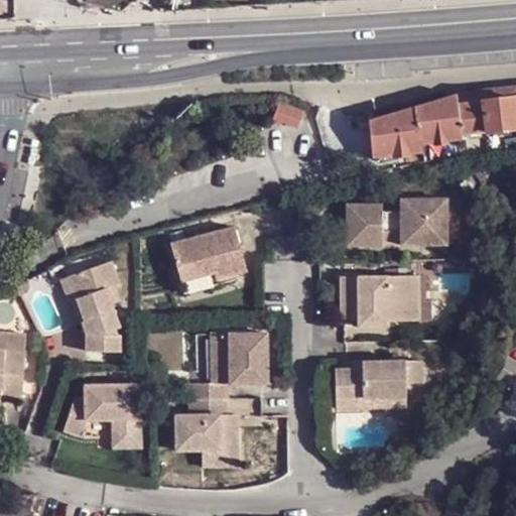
[(458,104),(462,134),(515,127),(515,85),(512,86),(476,90),(456,94),(458,104)]
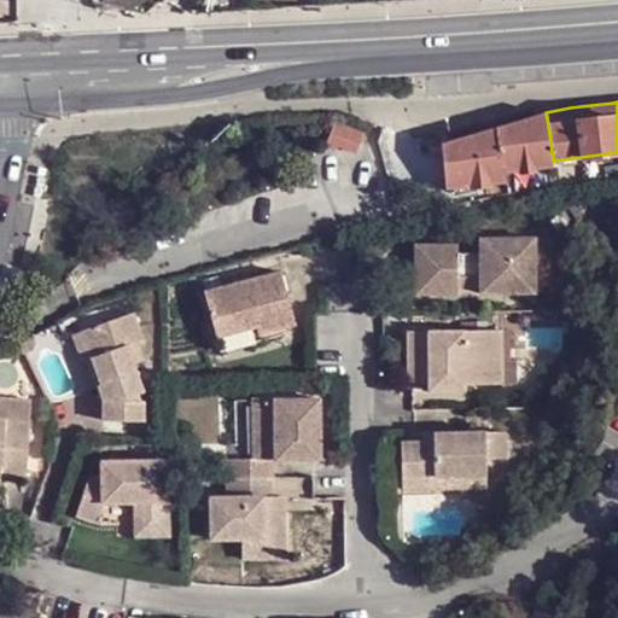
[(546,112),(444,141),(447,180),(458,190),(506,184),(506,173),(554,168),(553,161),(548,124),(546,112)]
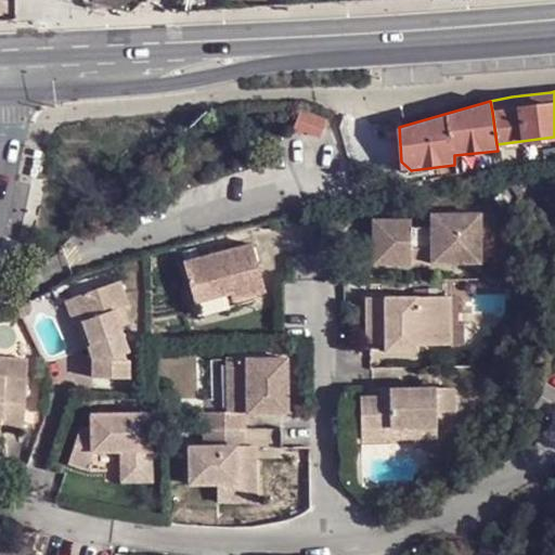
[(293,130),(302,133),(305,129),(319,136),(326,119),(301,110),(293,130)]
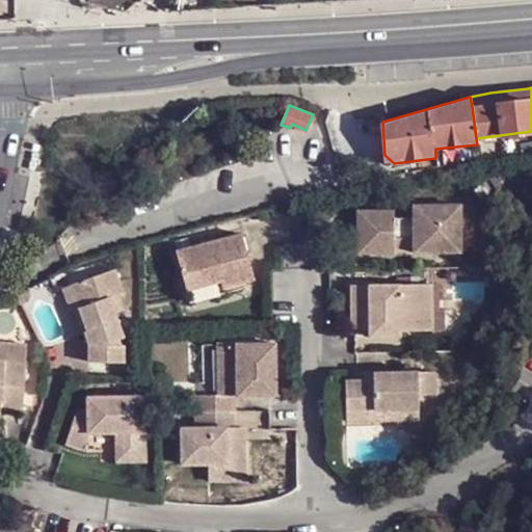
[(360,214),(361,258),(394,259),(395,254),(395,243),(416,241),(416,254),(417,256),(460,256),(460,232),(460,211),(461,208),(416,210),(416,221),(395,221),(395,214),(360,214)]
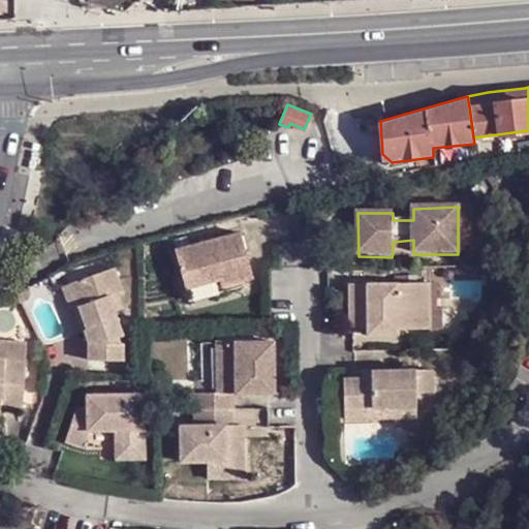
[(473,229),(474,209),(459,207),(458,230),(473,229)]
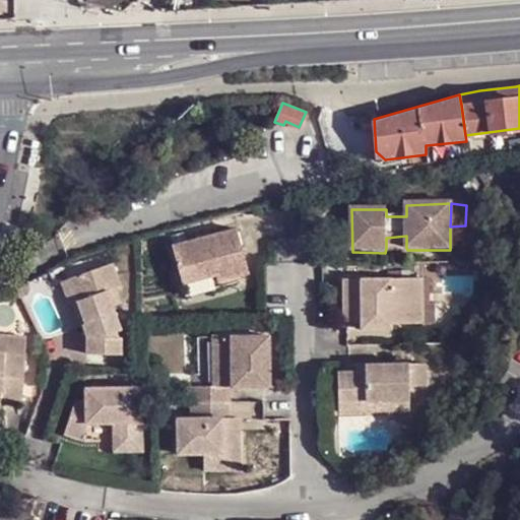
[(175,245),(186,283),(215,274),(218,280),(250,272),(238,228),(175,245)]
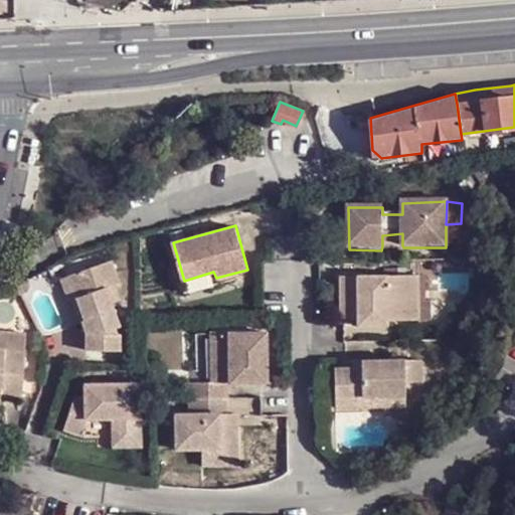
[(382,235),(382,245),(402,245),(402,233),(382,235)]
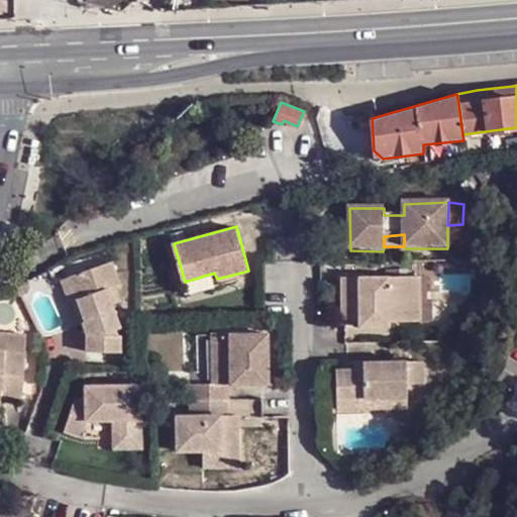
[(113,260),(69,277),(86,322),(82,322),(87,334),(88,351),(121,350),(121,332),(117,334),(116,328),(122,326),(114,303),(120,300),(115,285),(122,284),(113,260)]
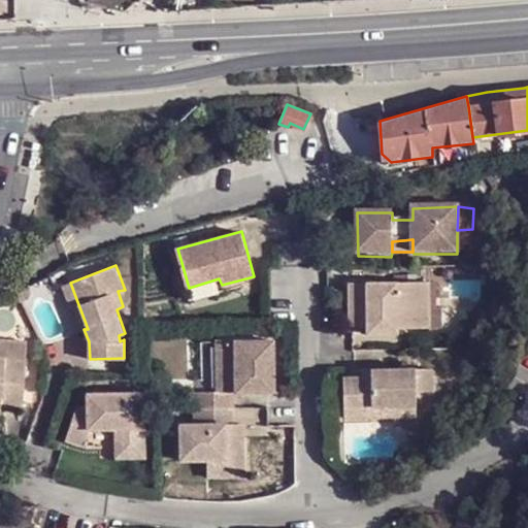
[(219,278),(189,288),(191,297),(223,290),(222,285),(219,278)]
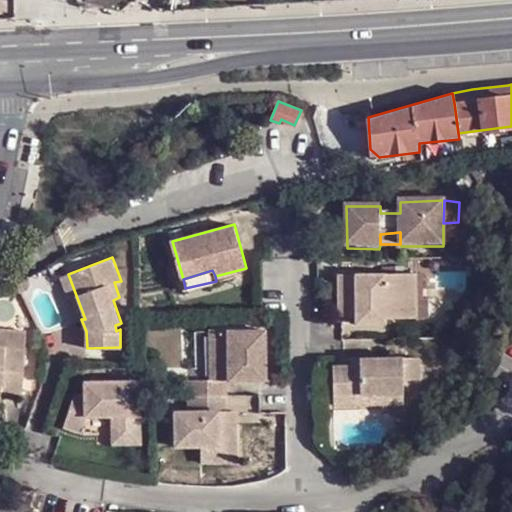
[(423,272),(416,273),(417,318),(429,318),(429,297),(424,297),(423,272)]
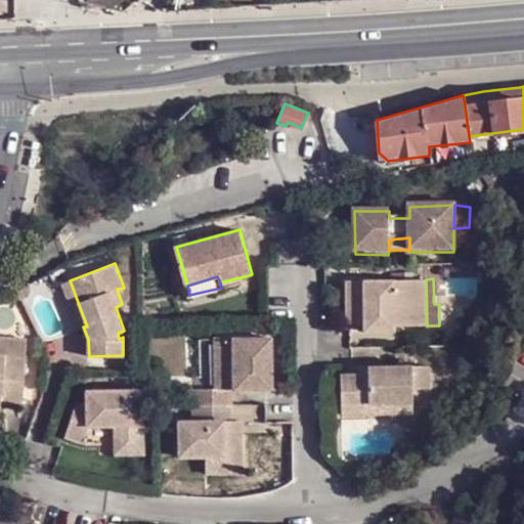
[(346,280),(347,324),(365,323),(364,332),(388,332),(388,326),(427,325),(426,279),(346,280)]
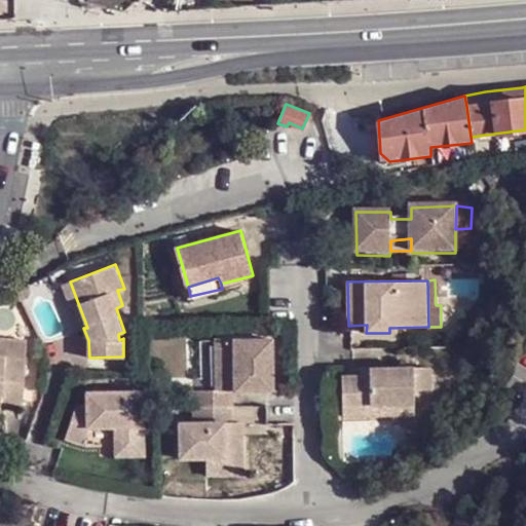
[(73,306),(81,330),(83,328),(87,328),(70,282),(62,285),(71,307),(73,306)]
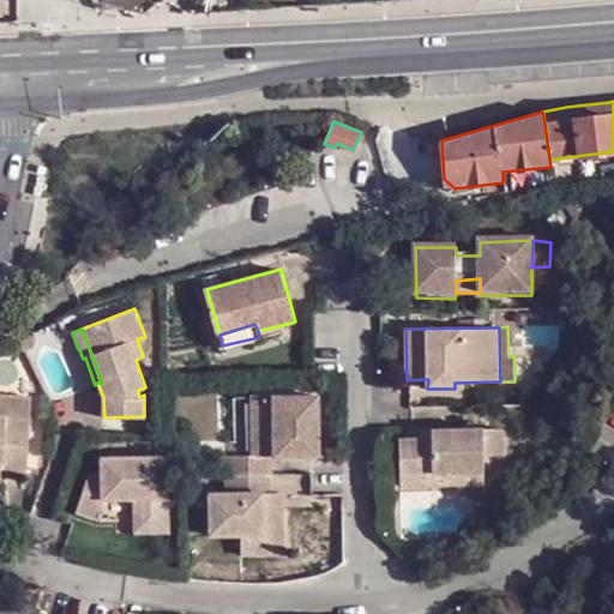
[(0,461),(0,462),(0,464),(0,470),(29,473),(34,397),(0,395),(0,461)]
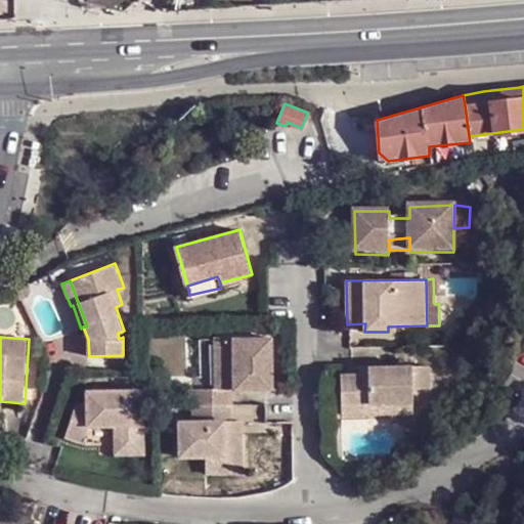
[(215,339),(216,390),(228,390),(263,389),(263,381),(271,381),(271,337),(215,339)]
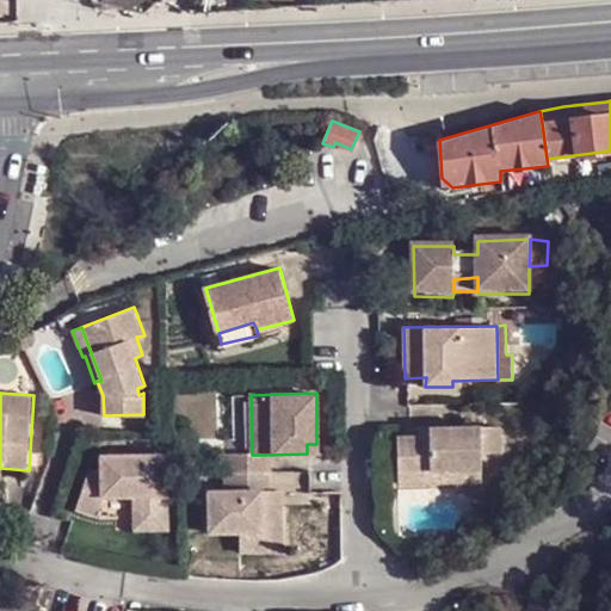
[(399,438),(401,471),(458,470),(458,481),(457,482),(481,482),(481,454),(498,452),(498,427),(430,429),(430,436),(399,438)]
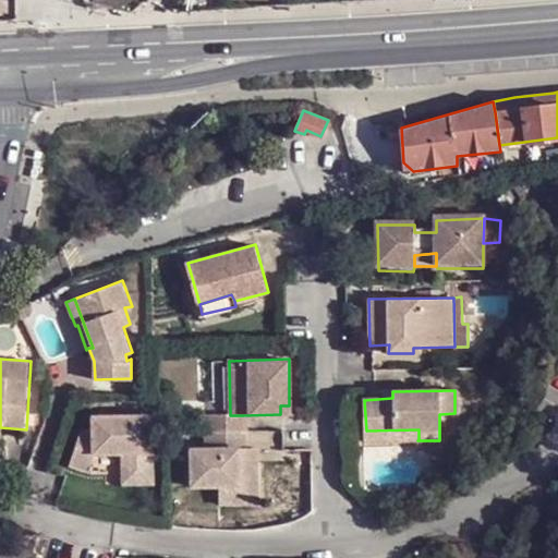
[(123,470),(149,469),(149,415),(95,417),(95,431),(83,432),(71,464),(89,472),(97,455),(123,453),(123,470)]
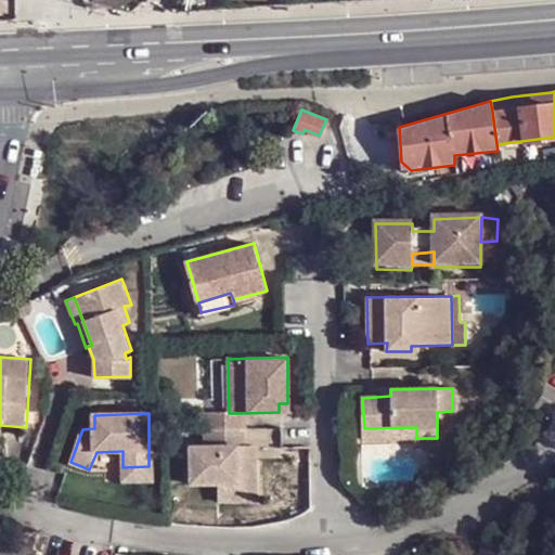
[(229,413),(204,413),(205,429),(242,428),(242,413),(229,413)]
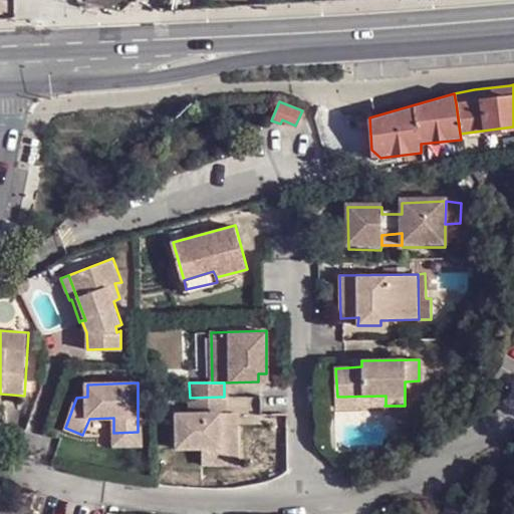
[(386,396),(337,397),(337,405),(384,406),(386,396)]
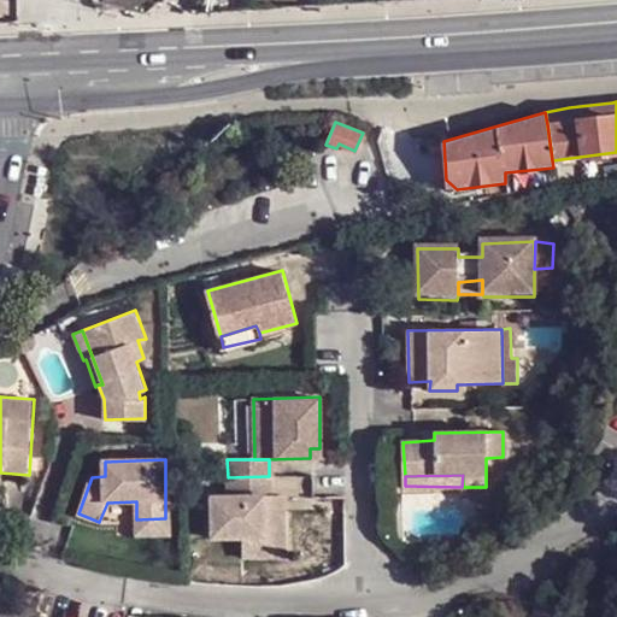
[(269,476),(228,477),(229,497),(213,498),(213,539),(244,538),(286,536),(286,510),(275,510),(275,477),(269,476)]
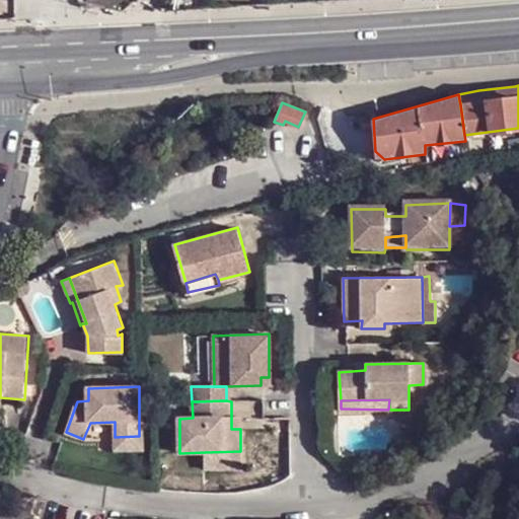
[(115,455),(140,454),(139,436),(115,437),(115,455)]
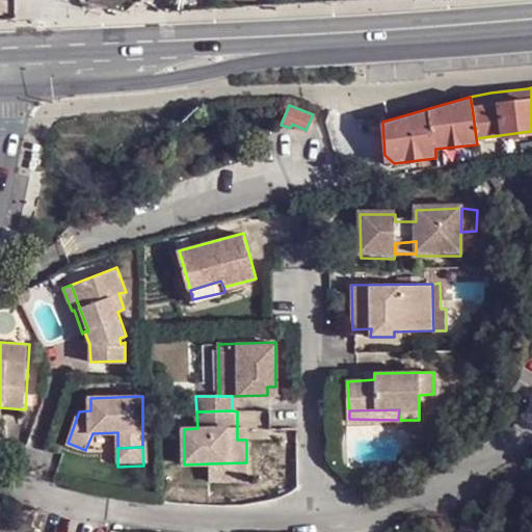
[(246,462),(210,463),(209,483),(246,483),(246,462)]
